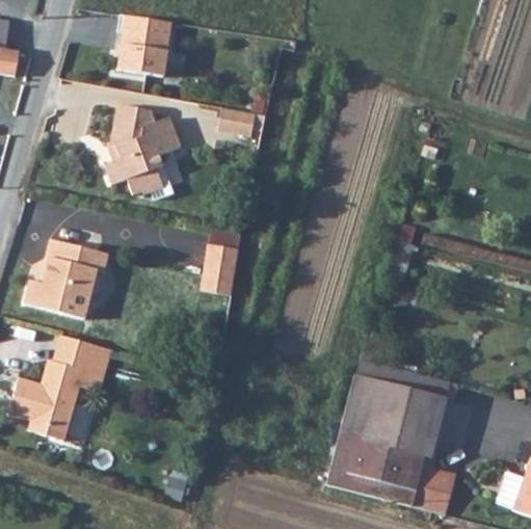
[(169,22),(118,14),(115,30),(121,31),(114,69),(160,77),(169,22)]
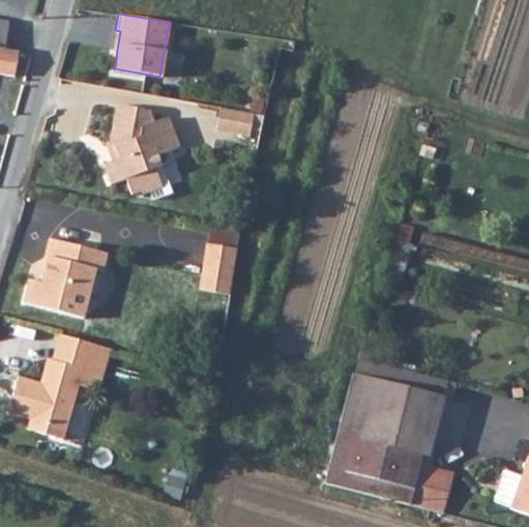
[(0,46),(5,48),(9,20),(0,18),(0,46)]
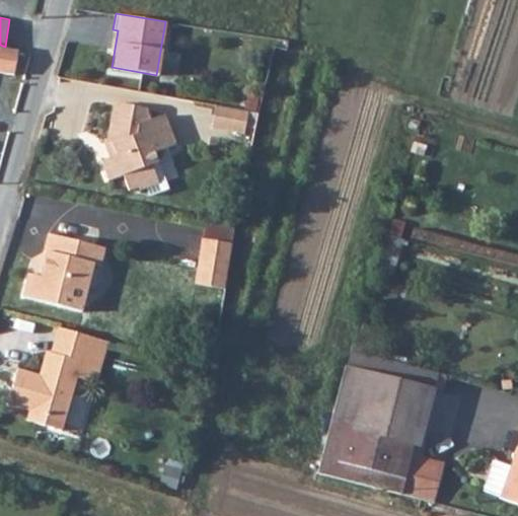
[(0,72),(15,75),(19,49),(5,47),(0,45),(0,72)]
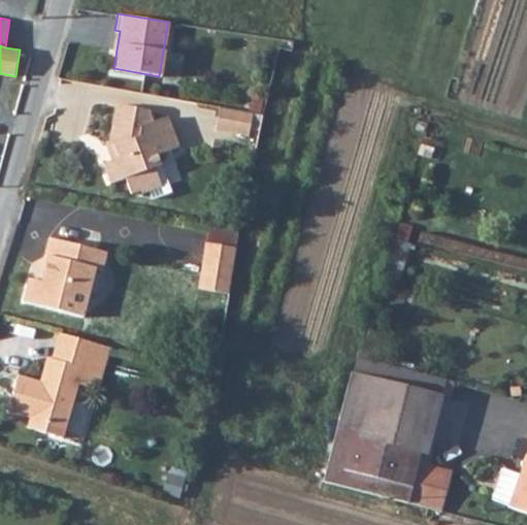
[(151,118),(146,107),(116,101),(106,142),(113,140),(118,154),(111,156),(101,159),(108,181),(123,175),(128,190),(139,186),(147,183),(142,168),(152,165),(159,162),(155,152),(176,143),(164,113),(151,118)]
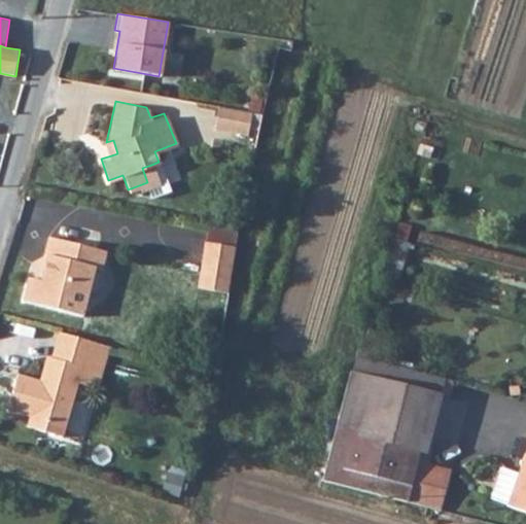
[(241,111),(220,107),(215,130),(237,134),(241,111)]
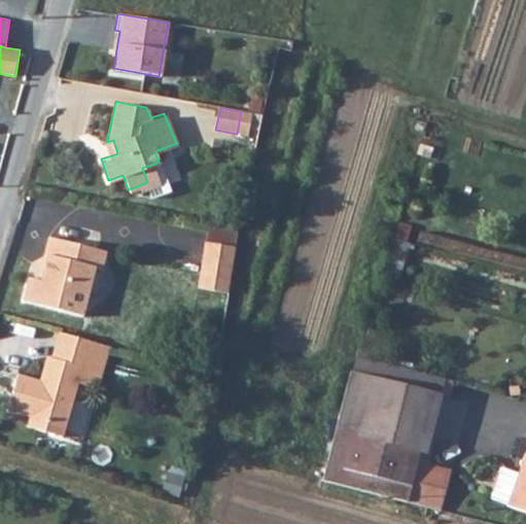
[(241,111),(237,134),(248,136),(252,113),(241,111)]
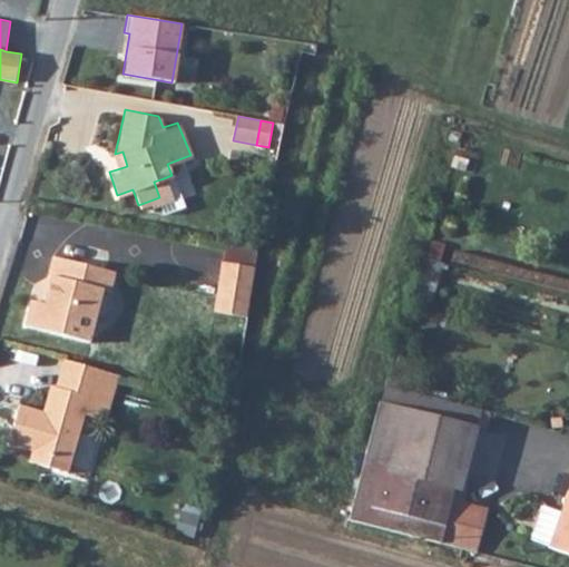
[(280,149),(284,125),(273,123),(268,147),(280,149)]
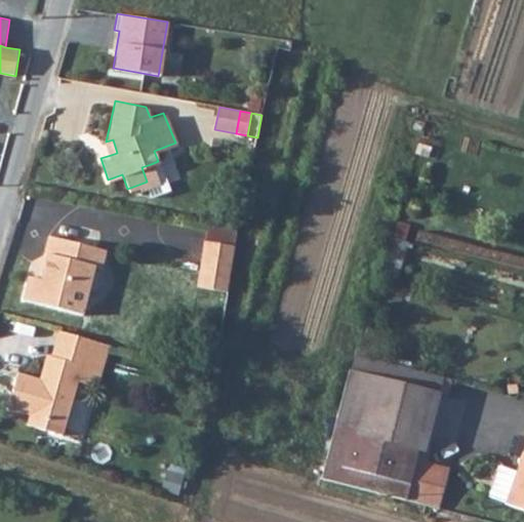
[(106,142),(111,155),(117,153),(113,139),(106,142)]
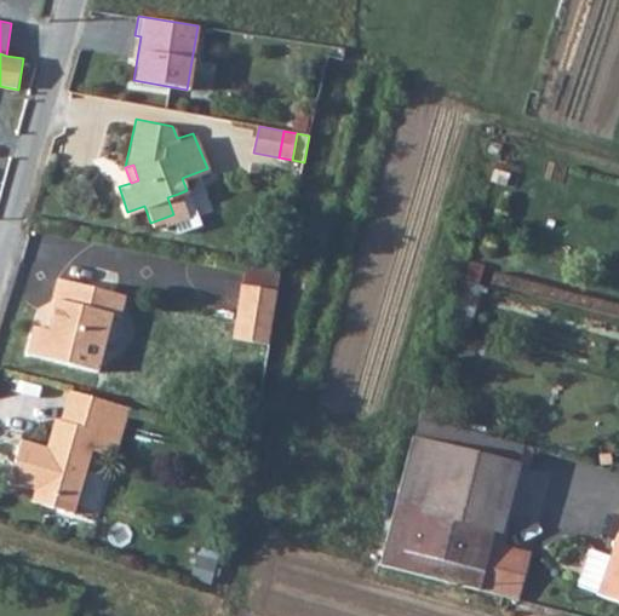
[(187,216),(178,194),(167,197),(173,214),(164,218),(165,224),(187,216)]
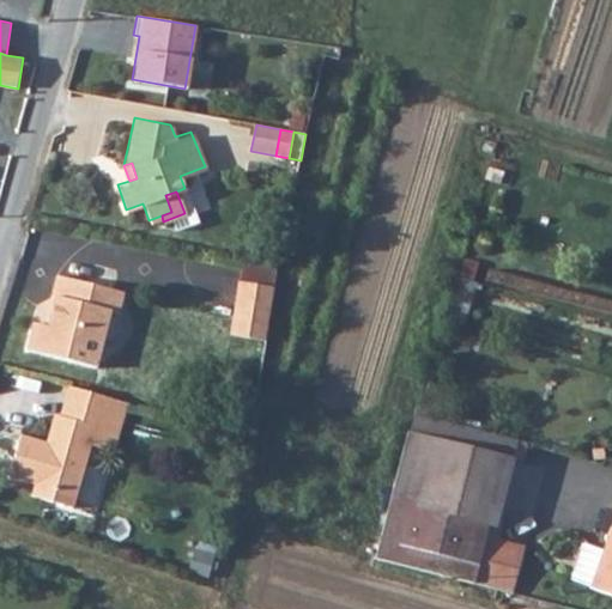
[(126,288),(59,272),(53,293),(56,294),(49,324),(35,321),(28,348),(97,365),(111,310),(120,312),(126,288)]
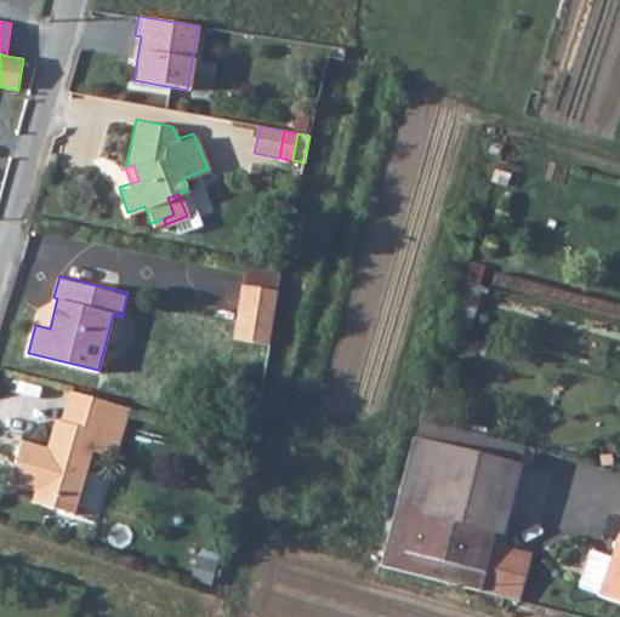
[(272,347),(282,293),(245,287),(240,318),(255,320),(251,344),(272,347)]
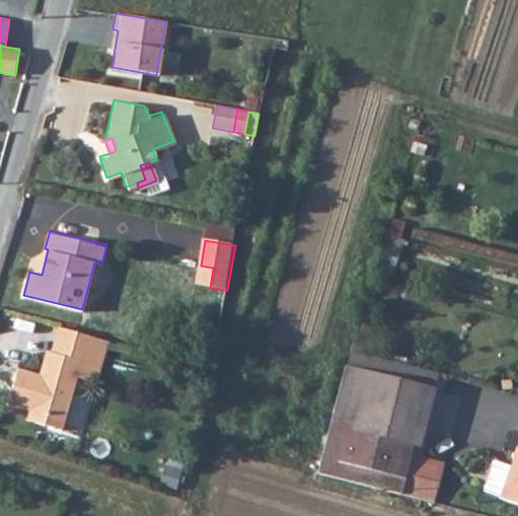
[(380,266),(397,270),(404,244),(388,240),(380,266)]
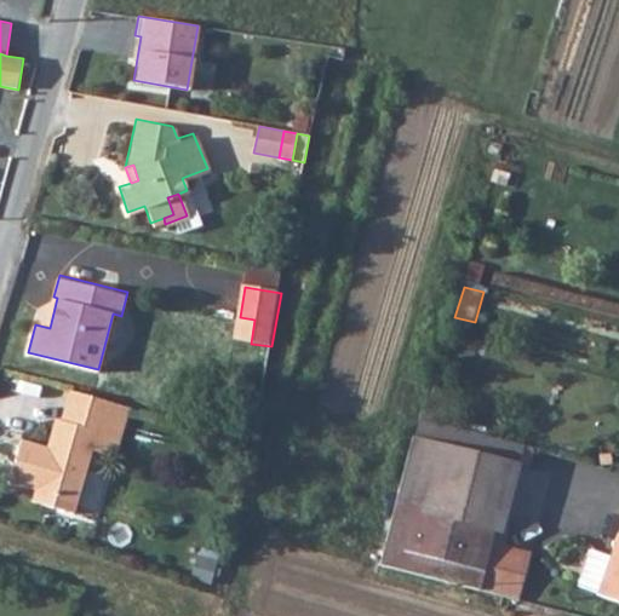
[(236,340),(251,344),(254,320),(240,317),(236,340)]
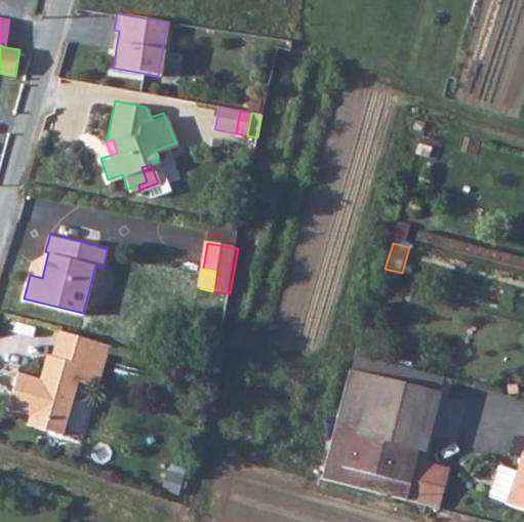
[(55,328),(48,354),(79,362),(99,367),(107,342),(55,328)]
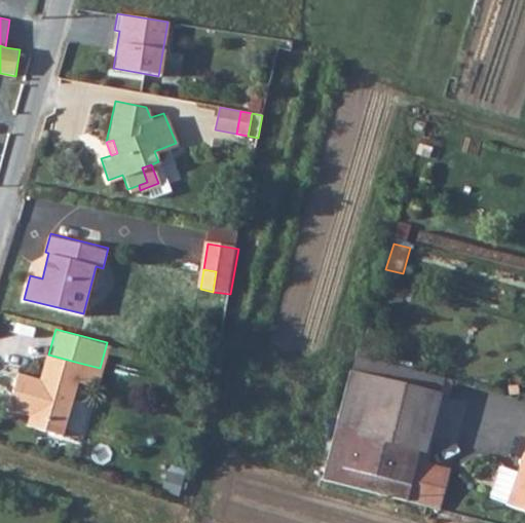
[(39,378),(15,372),(6,408),(29,413),(34,426),(61,434),(79,363),(48,355),(45,353),(39,378)]
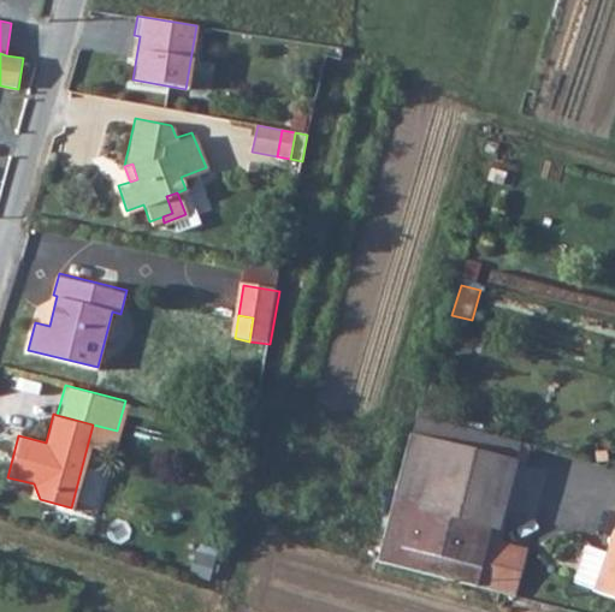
[(496,532),(504,534),(526,446),(420,421),(414,441),(385,565),(526,599),(536,560),(492,548),(496,532)]
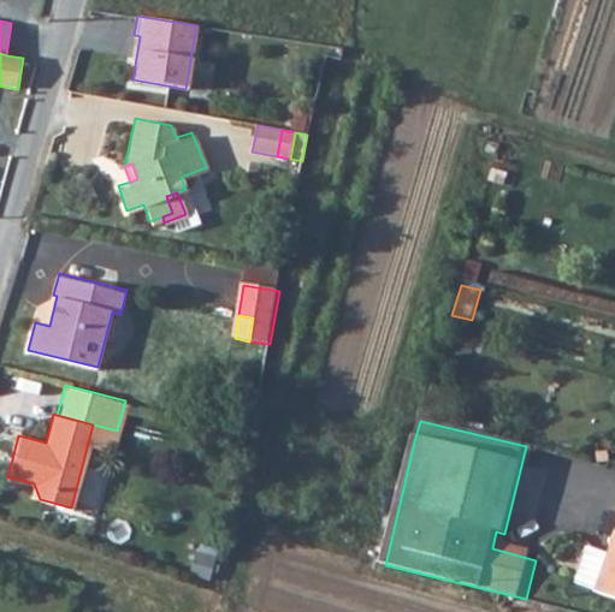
[(614,544),(611,556),(592,550),(580,586),(598,593),(597,595),(614,601),(614,544)]
